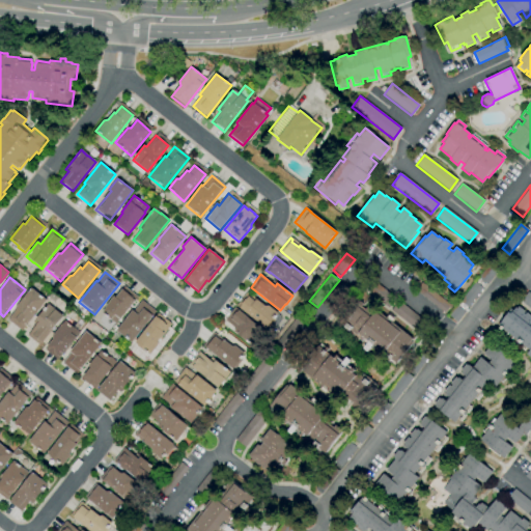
[(444,313),(414,288),(419,281),(450,305),(444,313)]
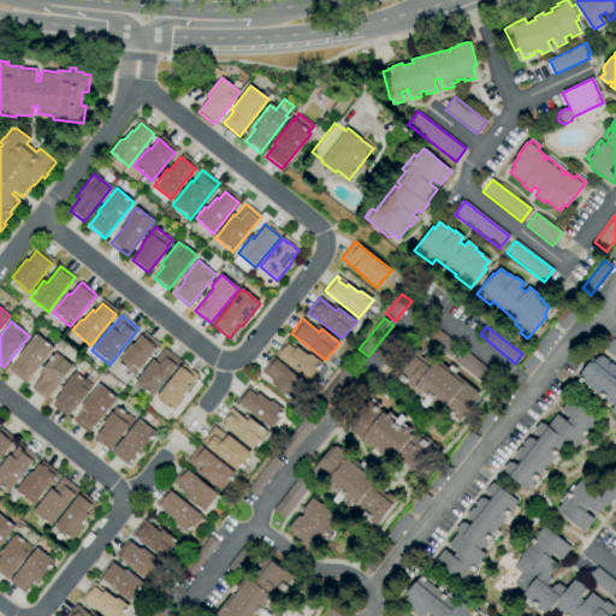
[(543,356),(533,349),(551,327),(560,335),(543,356)]
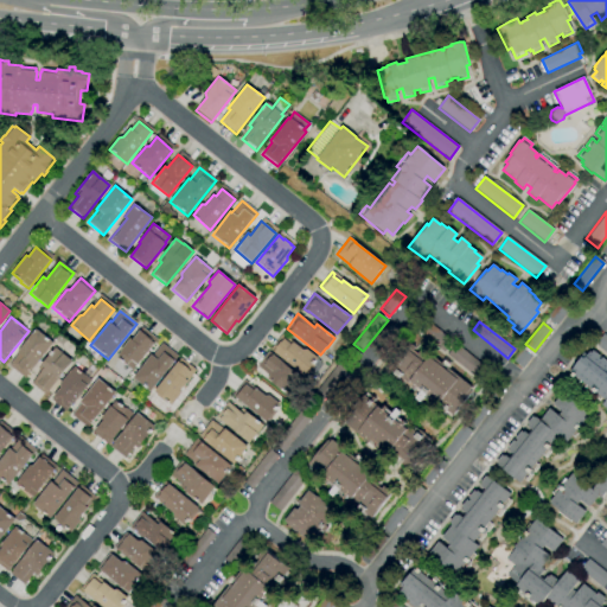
[(132,370),(126,365),(116,357),(121,352),(119,351),(131,338),(132,340),(142,327),(158,340),(132,370)]
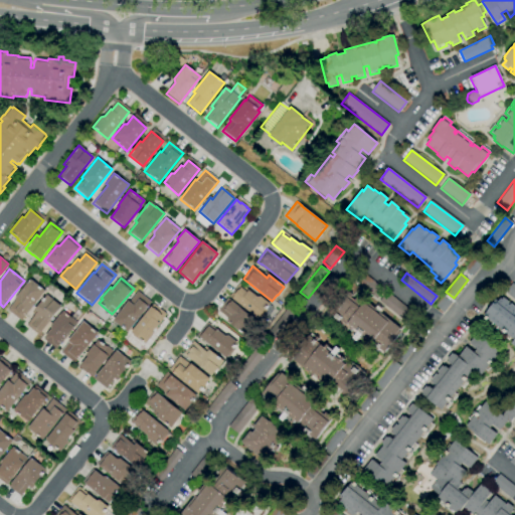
[(20,321),(7,311),(15,300),(14,299),(30,279),(44,291),(20,321)]
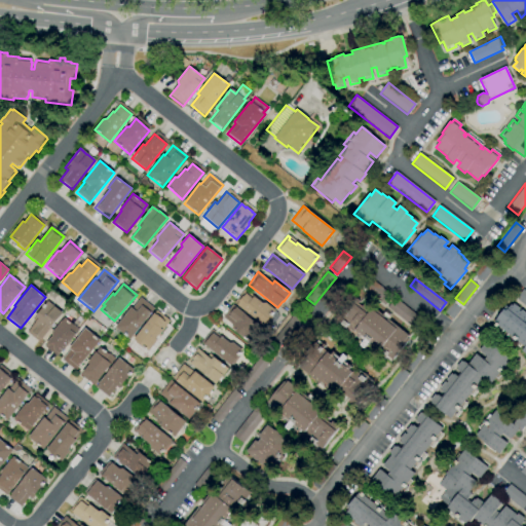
[(263,326),(237,305),(233,303),(245,290),(248,292),(247,294),(253,298),(254,296),(262,303),(265,303),(274,310),(263,326)]
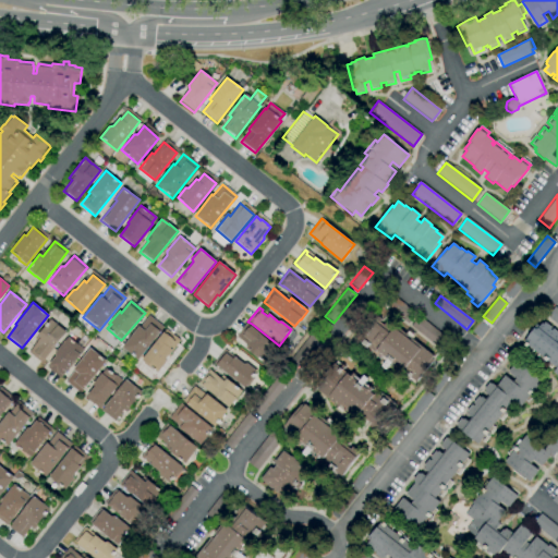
[(557,326),(546,317),(555,307),(557,310),(557,326)]
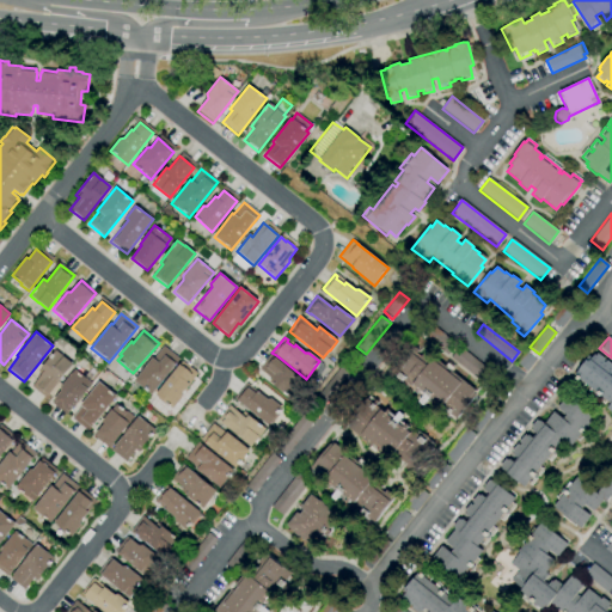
[(457,418),(450,414),(446,418),(444,416),(447,411),(439,405),(435,409),(433,407),(433,405),(427,401),(423,405),(418,402),(422,397),(416,393),(414,391),(417,387),(412,384),(411,387),(403,380),(401,384),(395,380),(397,377),(387,368),(409,342),(418,350),(416,354),(421,357),(423,354),(430,360),(430,359),(450,373),(451,371),(476,390),(473,393),(476,395),(457,418)]
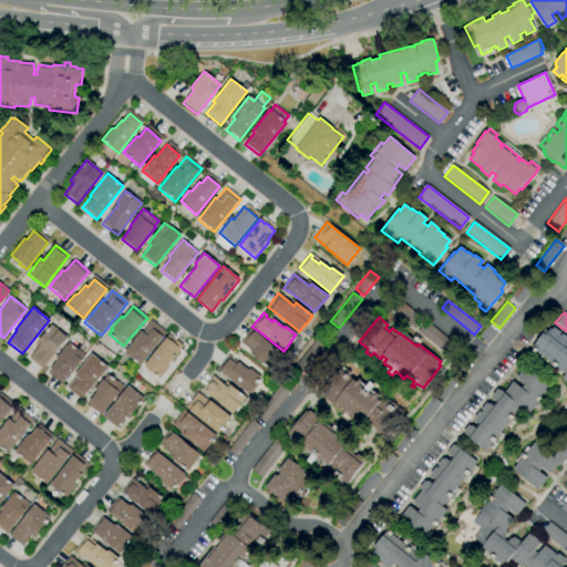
[(141,366),(124,352),(141,331),(142,332),(152,320),(167,332),(141,366)]
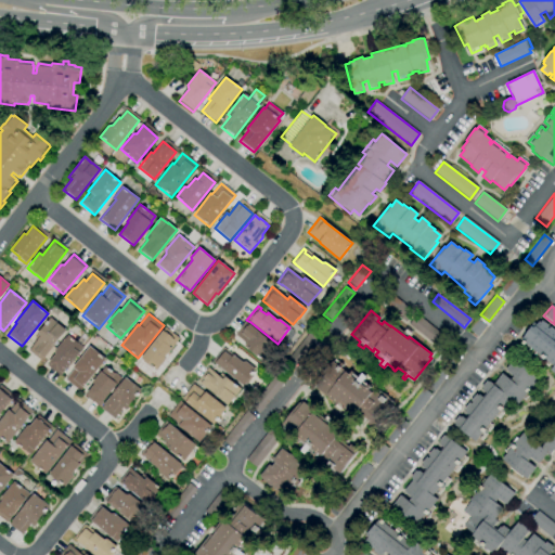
[(408,326),(433,341),(437,333),(431,330),(427,337),(422,334),(427,324),(414,317),(408,326)]
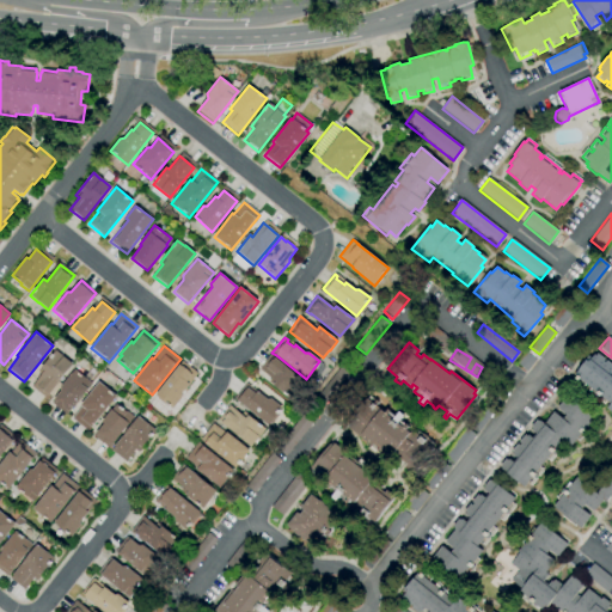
[(46,398),(31,387),(41,375),(37,373),(55,352),(62,357),(63,356),(73,365),(46,398)]
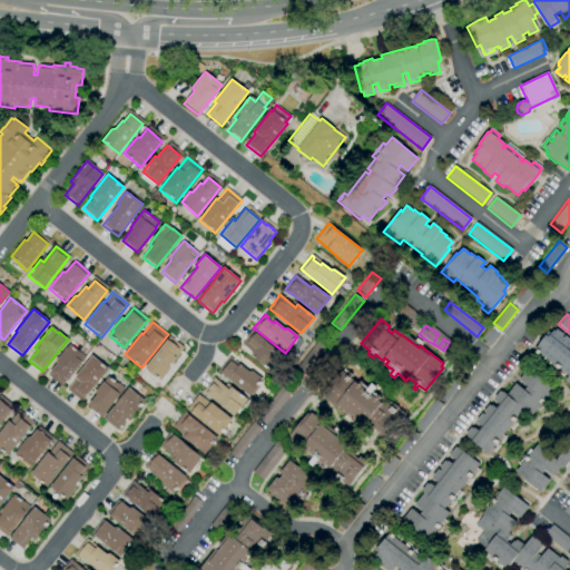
[(491,345),(481,338),(490,327),(499,335),(491,345)]
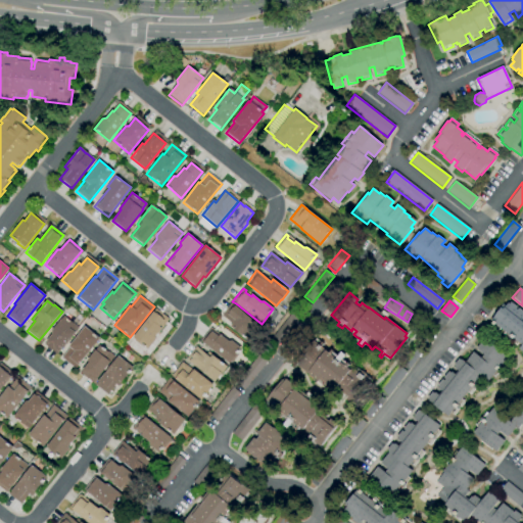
[(522,352),(518,348),(521,345),(518,342),(516,344),(503,333),(505,331),(495,324),(491,328),(489,326),(492,322),(490,320),(502,307),(503,308),(508,302),(509,303),(511,301),(517,307),(516,308),(517,310),(518,308),(522,312),(522,318),(522,320),(522,321),(522,352)]
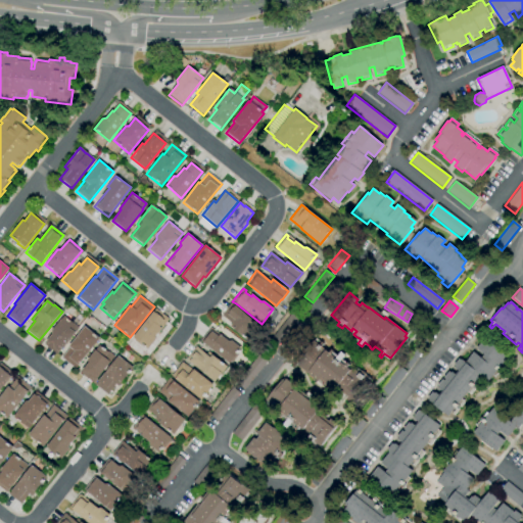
[(248,340),(235,329),(234,330),(229,326),(231,324),(221,316),(231,303),(235,306),(235,305),(259,326),(248,340)]
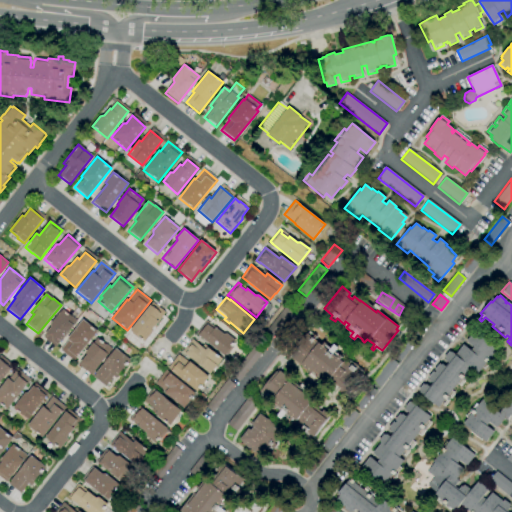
[(144,342),(129,330),(152,302),(165,312),(151,331),(152,332),(144,342)]
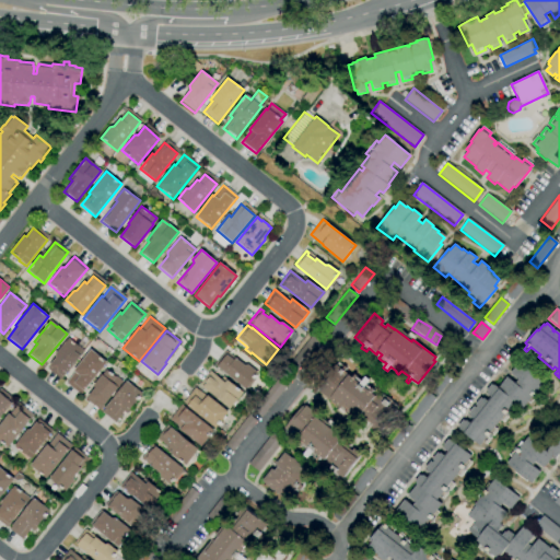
[(298,369),(290,362),(311,336),(319,342),(298,369)]
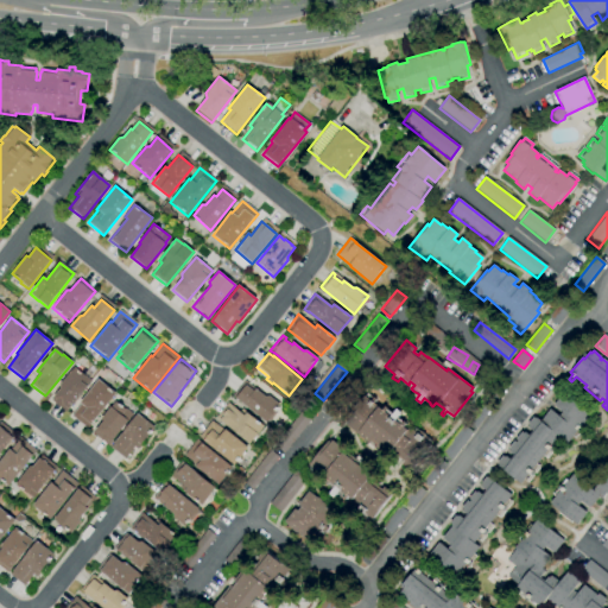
[(65,413),(50,400),(61,388),(58,386),(74,367),(92,382),(65,413)]
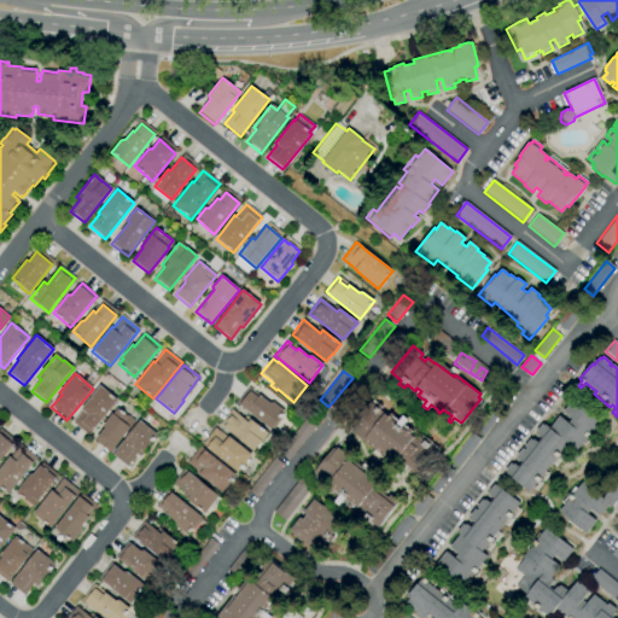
[(88,436),(73,423),(82,410),(81,409),(100,385),(117,400),(88,436)]
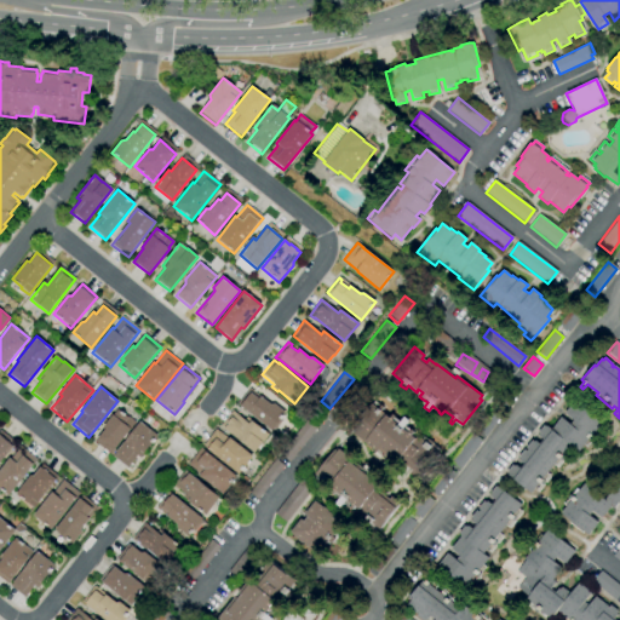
[(271,431),(241,407),(241,406),(237,403),(250,389),(253,391),(252,392),(259,399),(260,396),(271,405),(274,405),(286,413),(271,431)]
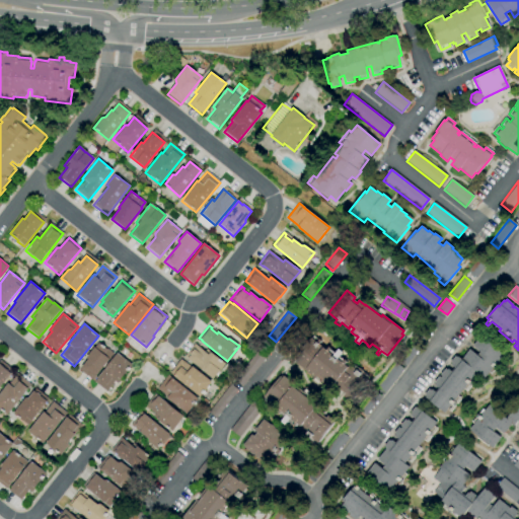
[(444,413),(424,395),(429,389),(431,390),(432,389),(436,392),(439,388),(435,385),(436,384),(434,383),(445,368),(447,370),(448,369),(451,372),(454,368),(451,365),(452,364),(450,363),(455,356),(457,357),(461,360),(470,349),(477,355),(480,352),(472,346),(482,335),(504,353),(500,360),(502,361),(491,374),(489,372),(485,378),(477,372),(473,376),(475,377),(464,392),(462,390),(457,396),(459,398),(449,412),(447,410),(444,413)]
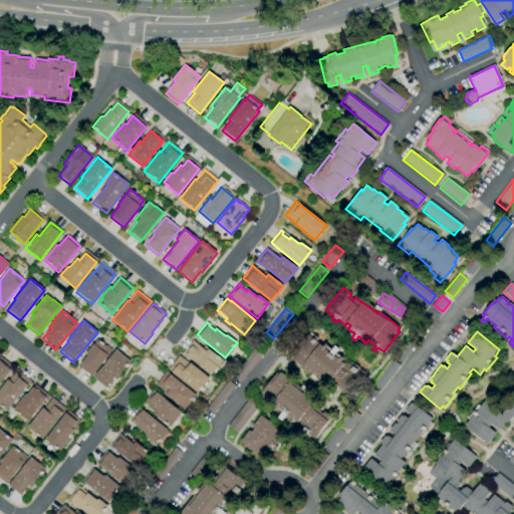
[(346,399),(339,393),(341,391),(337,388),(335,390),(328,383),(326,381),(323,384),(315,378),(318,375),(314,372),(312,375),(291,358),(293,357),(291,355),(308,334),(313,338),(315,340),(320,344),(323,346),(325,343),(328,345),(326,347),(331,350),(335,345),(339,349),(335,353),(340,356),(341,356),(343,358),(342,359),(352,367),(353,366),(357,370),(356,371),(363,376),(346,399)]
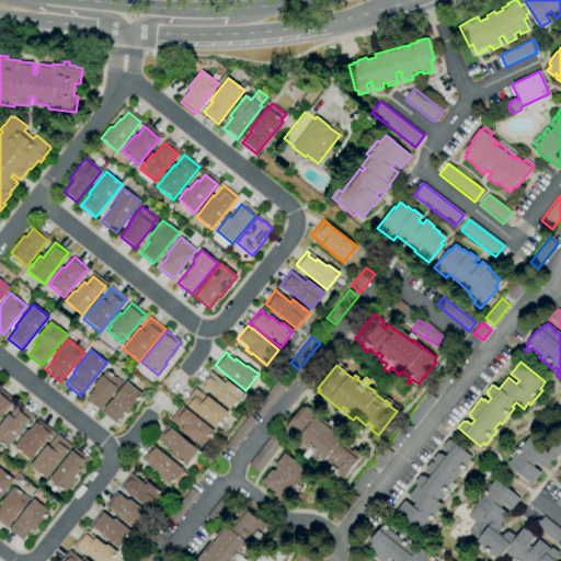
[(99,411),(86,400),(95,388),(93,387),(106,370),(122,384),(99,411)]
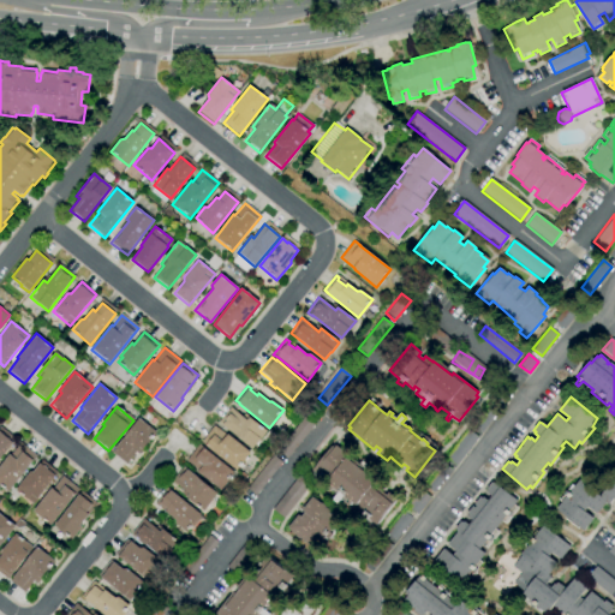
[(252,448),(224,425),(219,422),(231,407),(246,421),(250,417),(267,431),(260,441),(258,440),(252,448)]
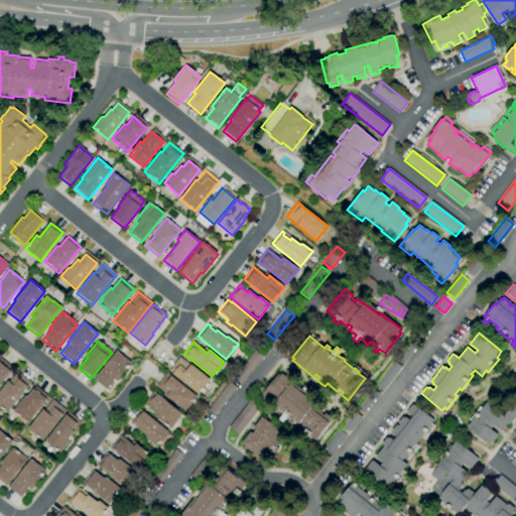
[(106,390),(94,380),(117,351),(131,363),(116,382),(113,380),(106,390)]
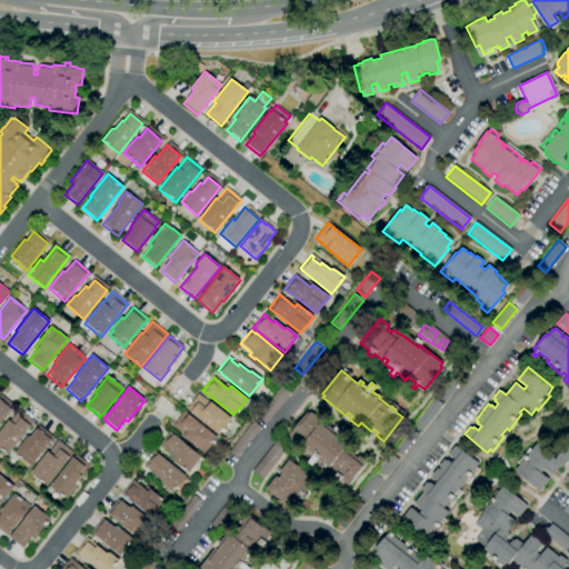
[(219,436),(191,413),(190,413),(186,409),(198,393),(210,403),(211,401),(232,419),(219,436)]
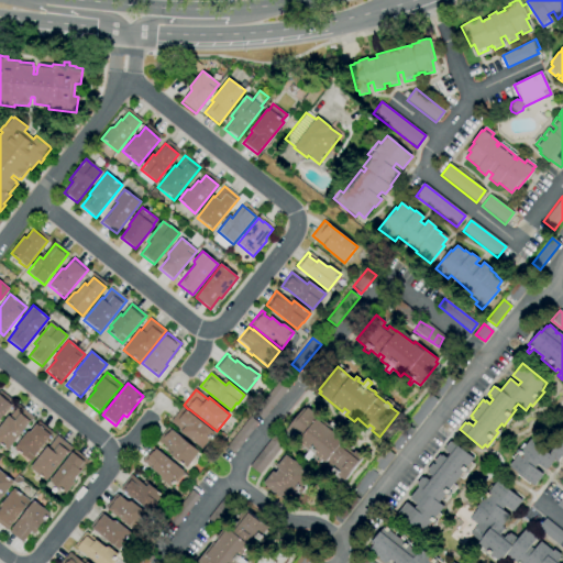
[(0,419),(0,395),(12,406),(0,419)]
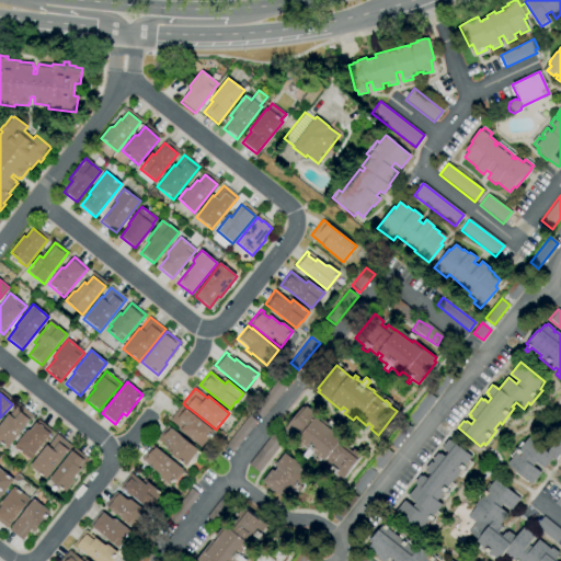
[(8,449),(0,443),(0,424),(8,414),(9,415),(18,404),(33,416),(8,449)]
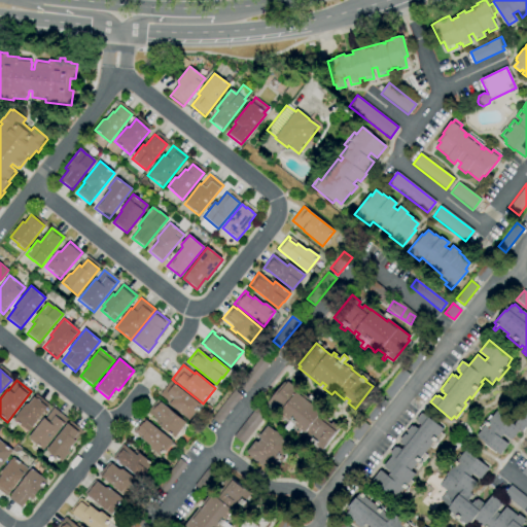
[(189,420),(171,406),(171,405),(160,394),(170,381),(174,384),(175,384),(202,406),(189,420)]
